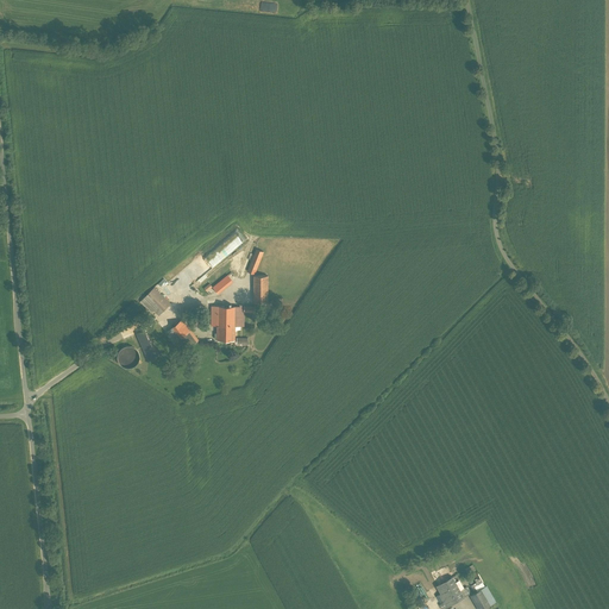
[(257,249),(248,271),(255,274),(264,251),(257,249)]
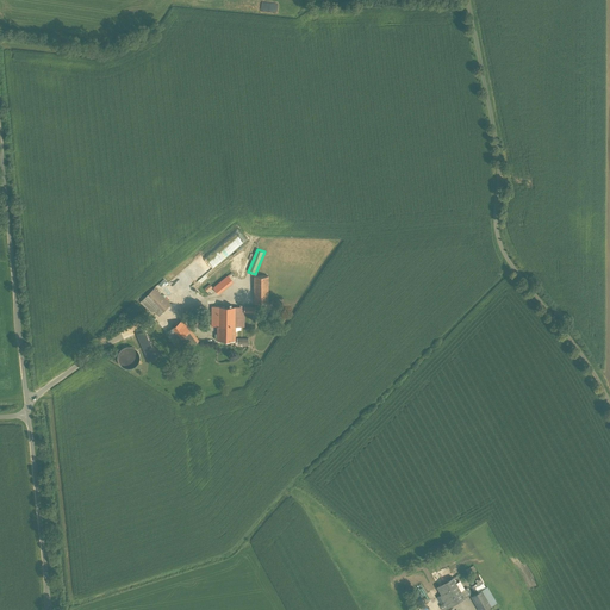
[(229,275),(213,287),(218,293),(234,281),(229,275)]
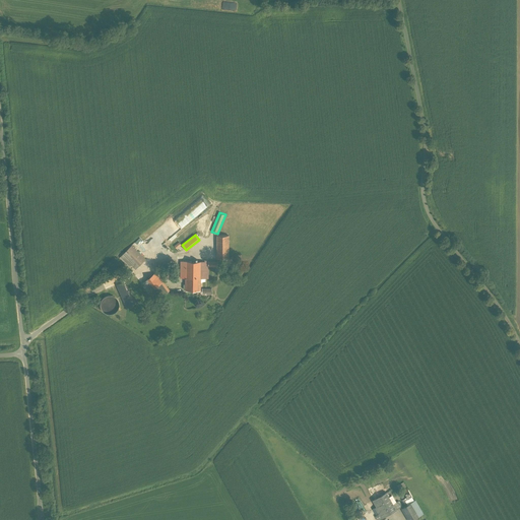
[(220,235),(217,235),(217,255),(209,255),(209,261),(220,261),(220,258),(229,258),(229,236),(220,235)]
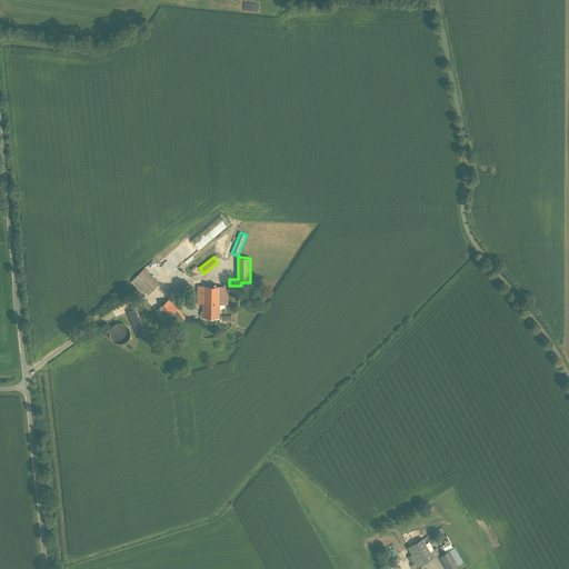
[(159,283),(145,269),(133,279),(149,293),(159,283)]
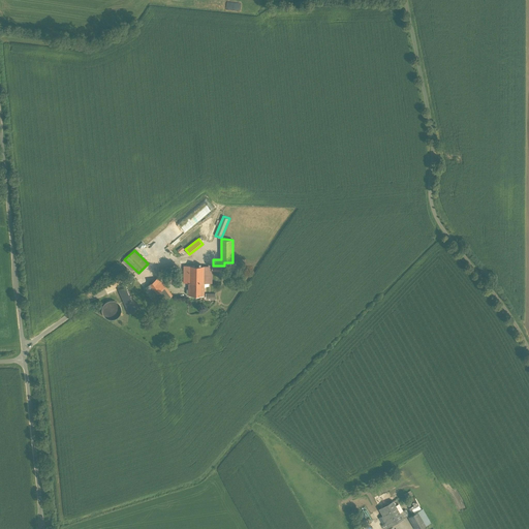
[(205,266),(184,266),(184,282),(189,282),(189,289),(187,289),(187,293),(187,294),(189,294),(205,294),(205,266)]
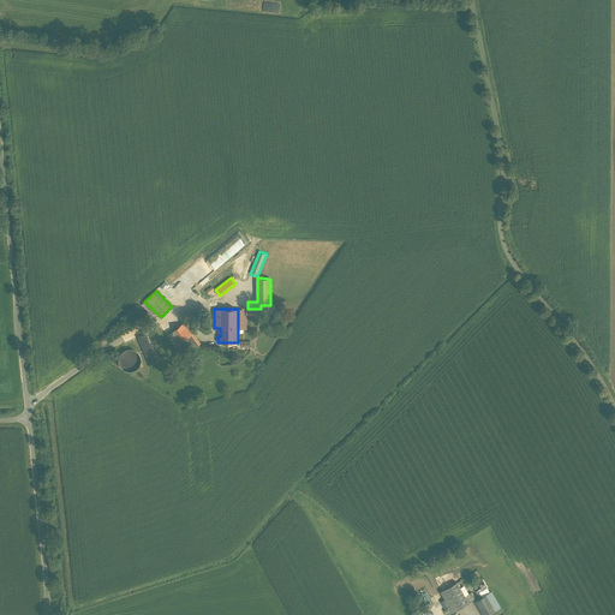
[(184,322),(168,335),(177,346),(184,340),(192,333),(184,322)]
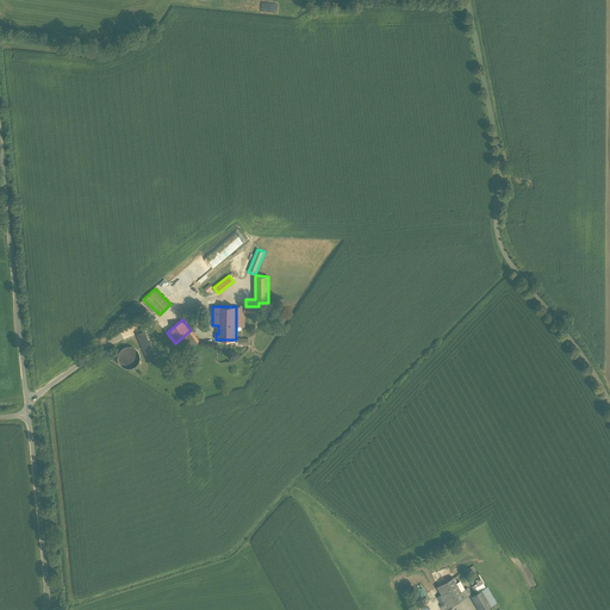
[(159,356),(147,329),(137,334),(150,360),(159,356)]
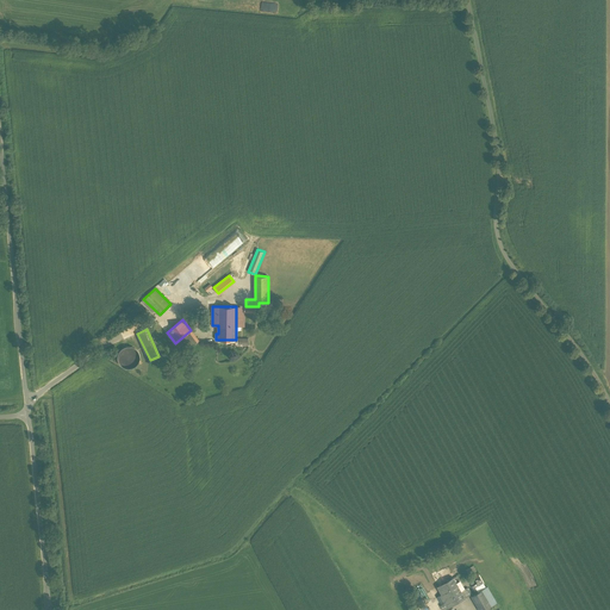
[(191,330),(182,337),(187,343),(192,340),(194,344),(199,341),(191,330)]
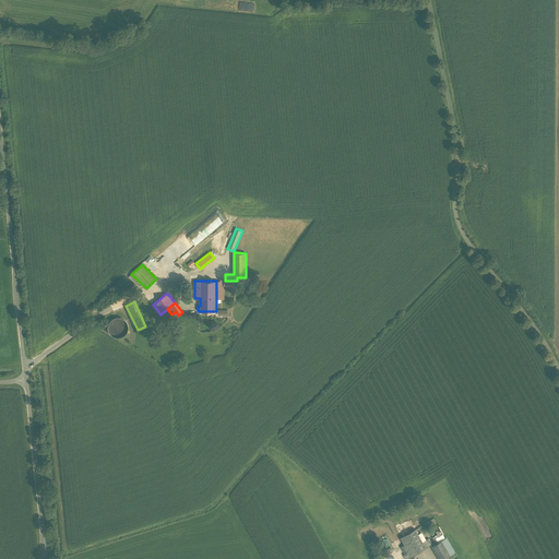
[(415,530),(402,537),(414,556),(426,548),(423,543),(415,530)]
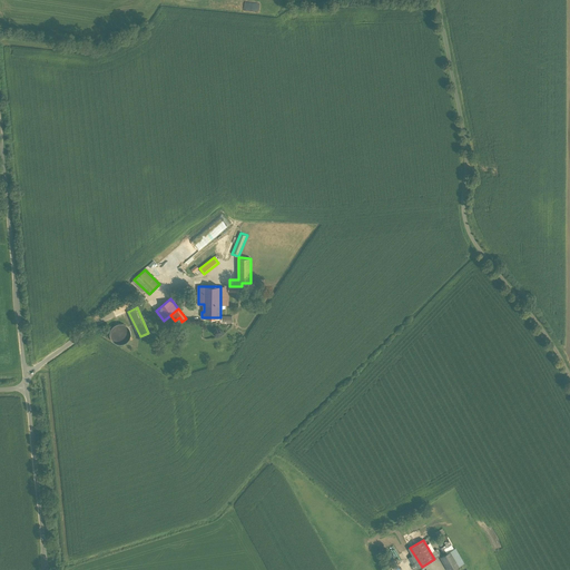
[(408,569),(394,547),(385,551),(396,569),(408,569)]
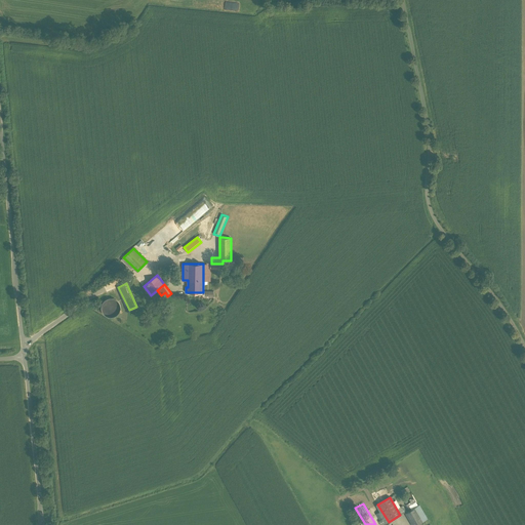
[(419,505),(406,513),(413,524),(416,524),(428,519),(419,505)]
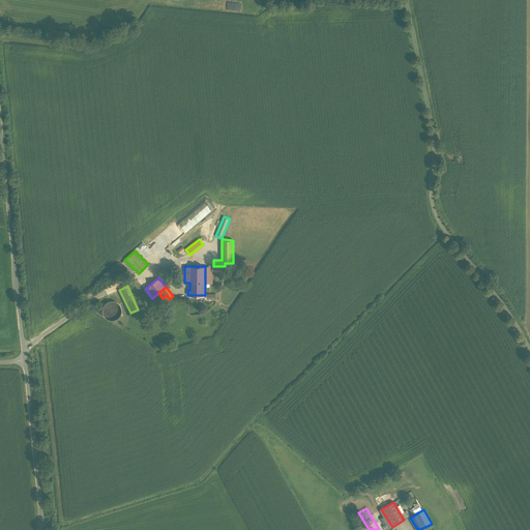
[(407,510),(401,514),(404,520),(410,516),(407,510)]
